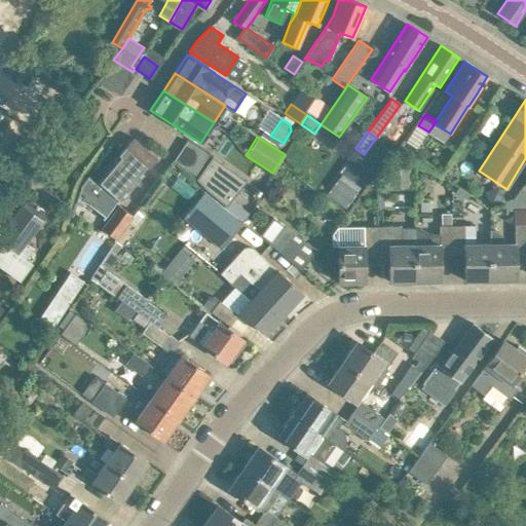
[(143,175),(143,176),(157,158),(133,138),(119,154),(97,180),(98,181),(96,184),(88,178),(89,177),(88,176),(80,186),(75,203),(76,203),(77,200),(88,203),(105,216),(103,219),(104,220),(119,199),(121,200),(143,175)]
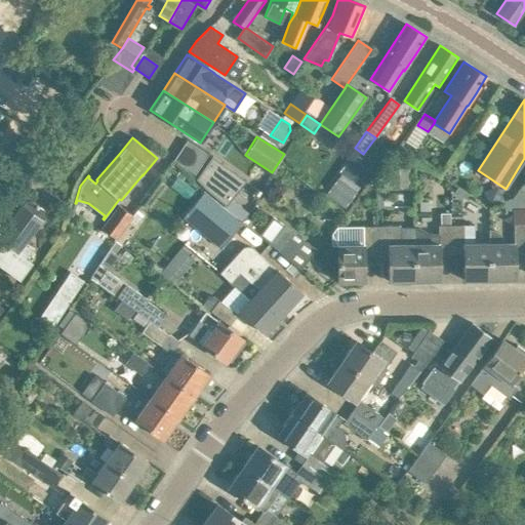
[(47,177),(64,154),(51,146),(35,169),(47,177)]
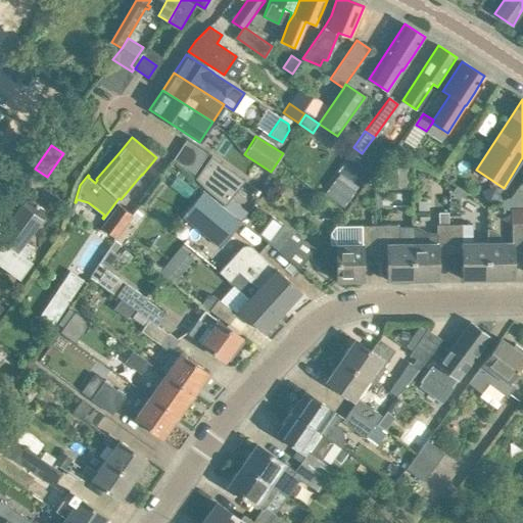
[(407,159),(385,159),(385,186),(407,186),(407,159)]
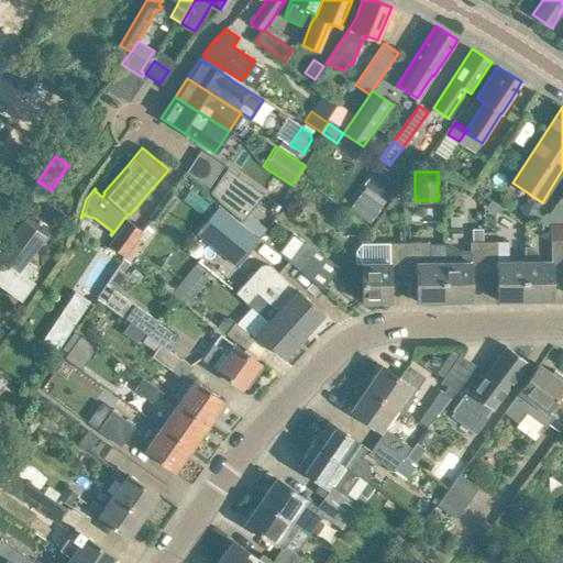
[(247,212),(255,202),(218,176),(207,192),(230,214),(240,221),(247,212)]
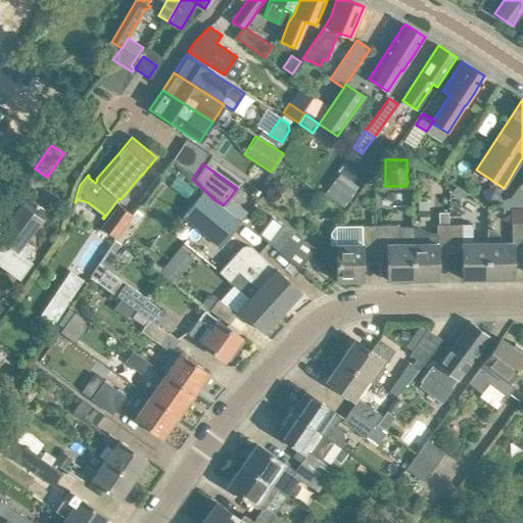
[(177,176),(170,186),(187,198),(193,189),(177,176)]
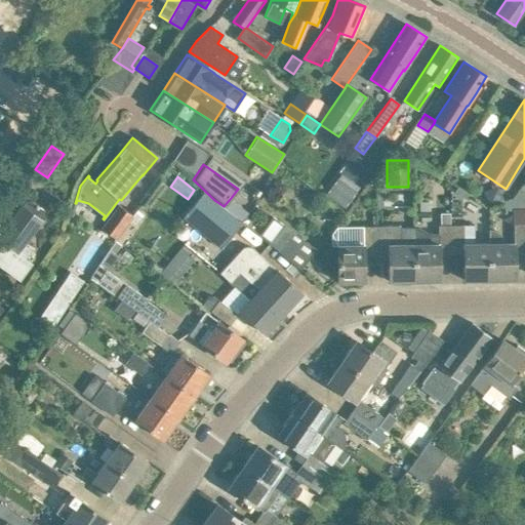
[(459,186),(456,190),(468,197),(471,192),(459,186)]
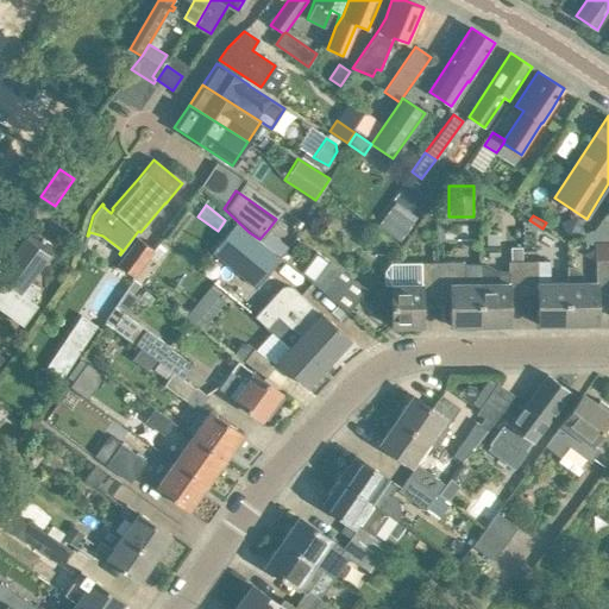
[(579,217),(563,223),(569,240),(585,234),(579,217)]
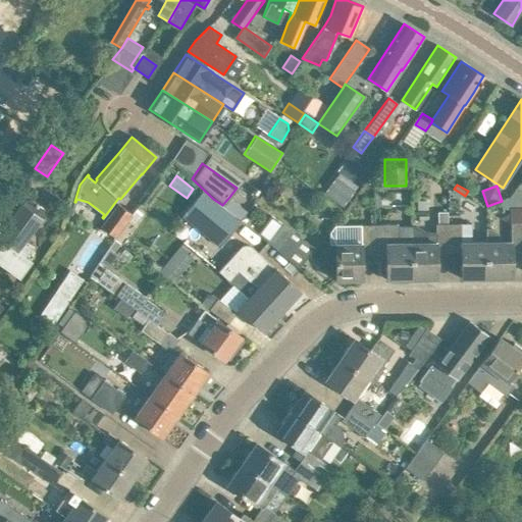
[(222,206),(203,191),(181,216),(219,247),(241,221),(222,206)]
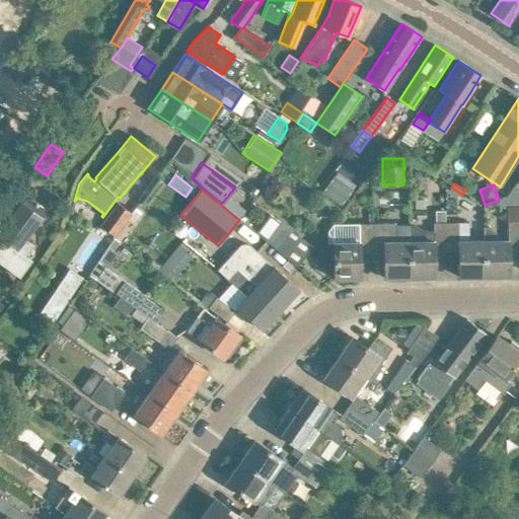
[(221,204),(221,205),(239,220),(246,211),(228,196),(221,204)]
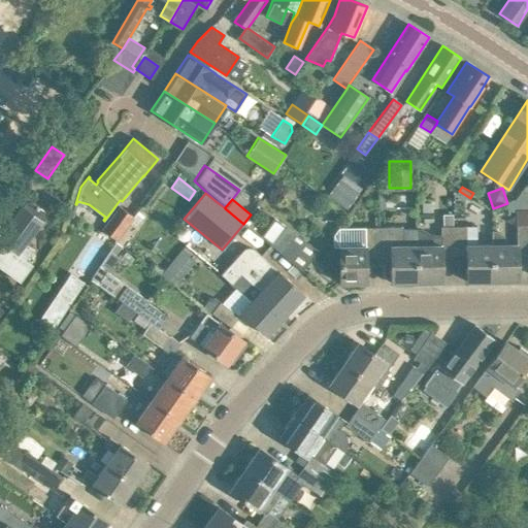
[(0,267),(20,283),(33,265),(26,260),(34,250),(26,243),(45,218),(44,211),(32,202),(26,203),(6,230),(0,225),(0,267)]
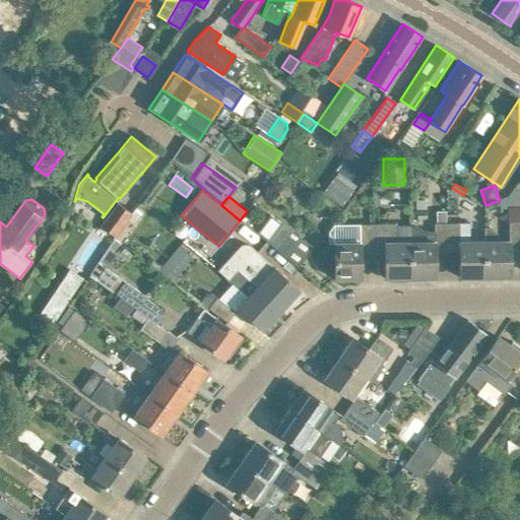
[(115,236),(132,213),(119,203),(102,226),(115,236)]
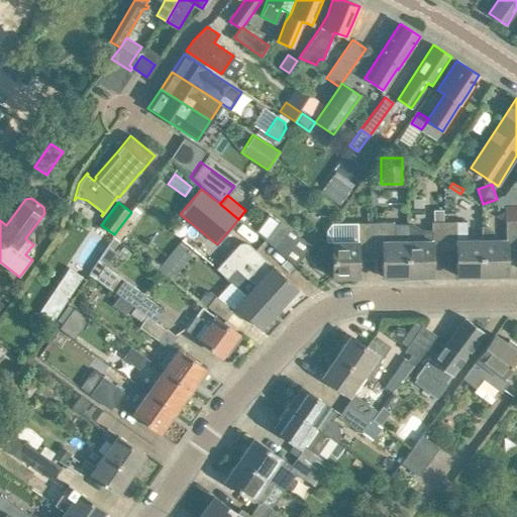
[(443,211),(434,211),(434,222),(443,221),(443,211)]
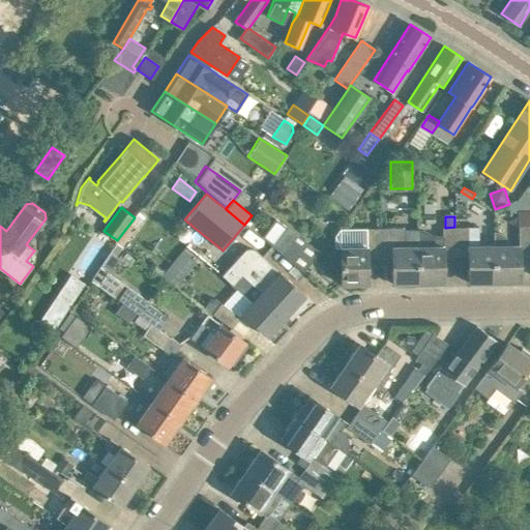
[(275,219),(262,238),(303,272),(318,252),(275,219)]
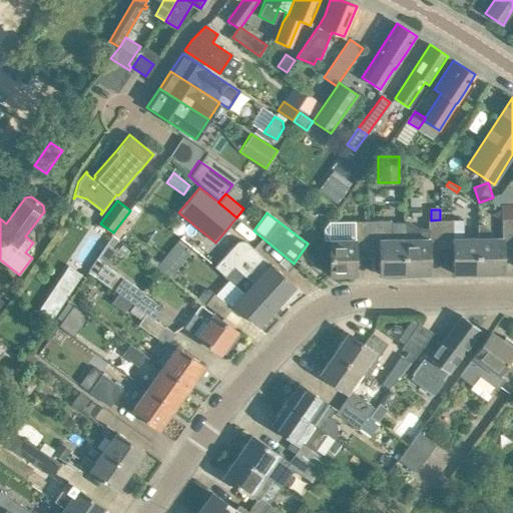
[(512,246),(512,218),(502,219),(502,237),(492,237),(491,233),(490,230),(488,227),(485,225),(481,223),(478,223),(478,237),(478,274),(503,274),(502,247),(512,246)]
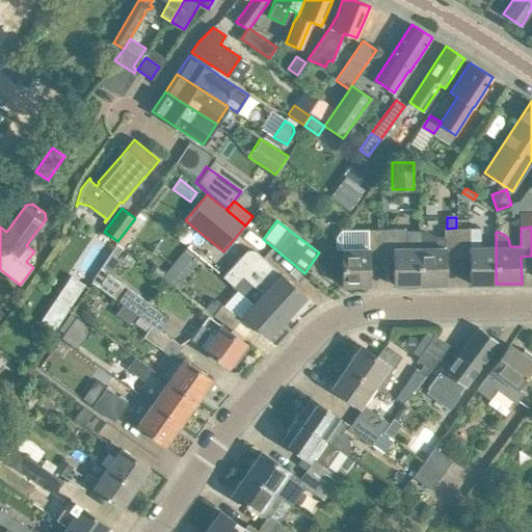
[(457,257),(457,228),(456,228),(447,229),(444,229),(444,237),(434,237),(424,231),(419,231),(420,285),(445,285),(445,258),(457,257)]
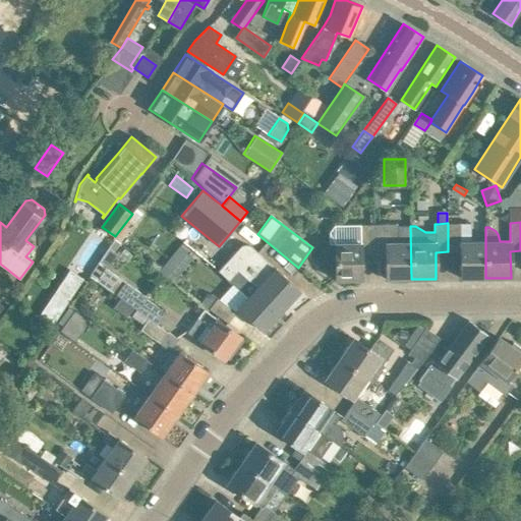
[(485,278),(485,241),(471,241),(470,223),(448,223),(448,251),(460,251),(461,278),(485,278)]
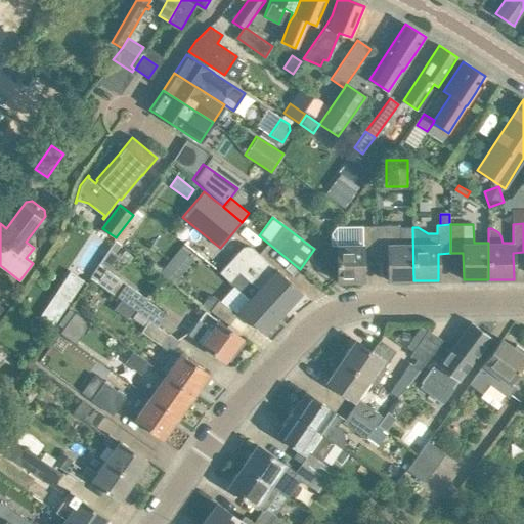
[(376,254),(375,225),(361,226),(337,226),(332,233),(332,246),(337,246),(337,281),(363,281),(362,255),(376,254)]
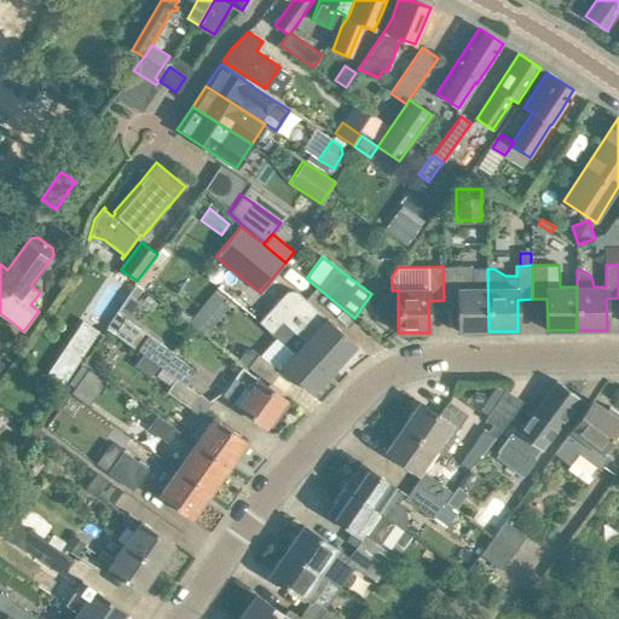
[(489,331),(487,268),(472,268),(472,266),(443,266),(444,300),(458,300),(458,331),(489,331)]
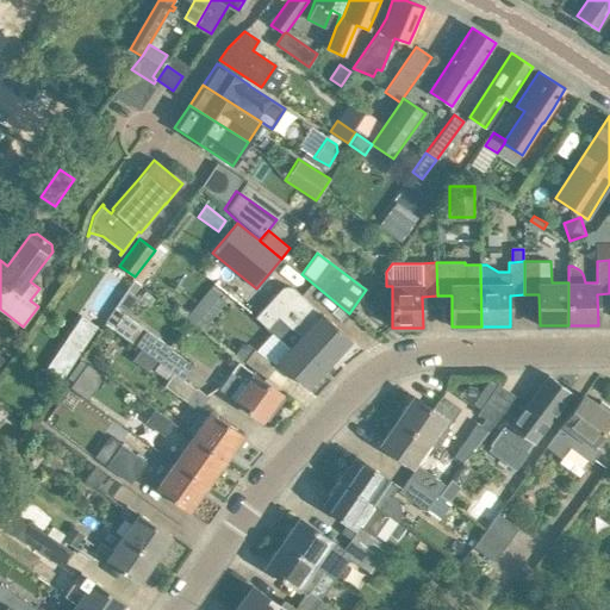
[(210,286),(185,317),(194,324),(219,294),(210,286)]
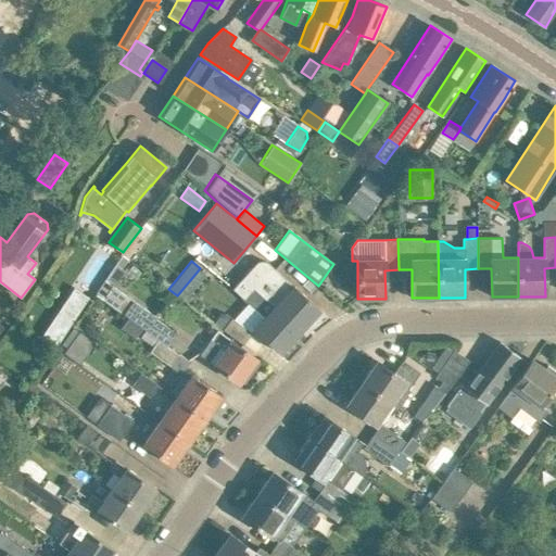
[(319,310),(303,294),(294,286),(293,287),(266,262),(255,274),(278,294),(269,303),(274,307),(300,331),(319,310)]
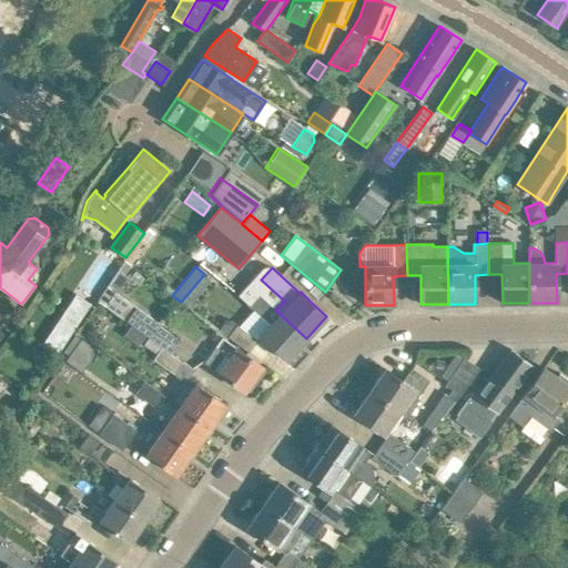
[(180,341),(105,288),(97,301),(171,353),(180,341)]
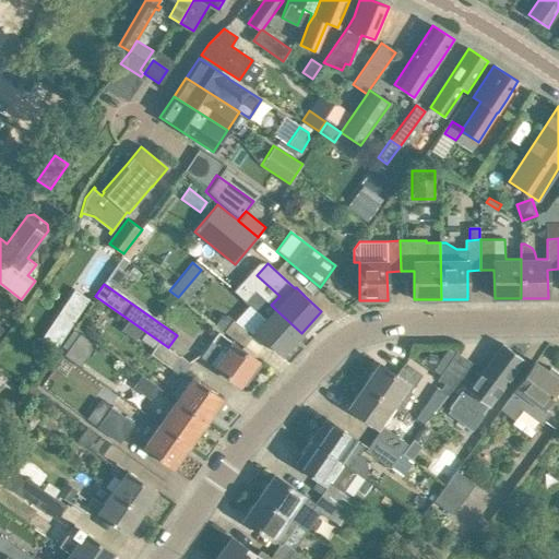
[(301,333),(275,309),(271,305),(249,284),(238,295),(257,311),(257,310),(266,319),(256,332),(281,355),(301,333)]
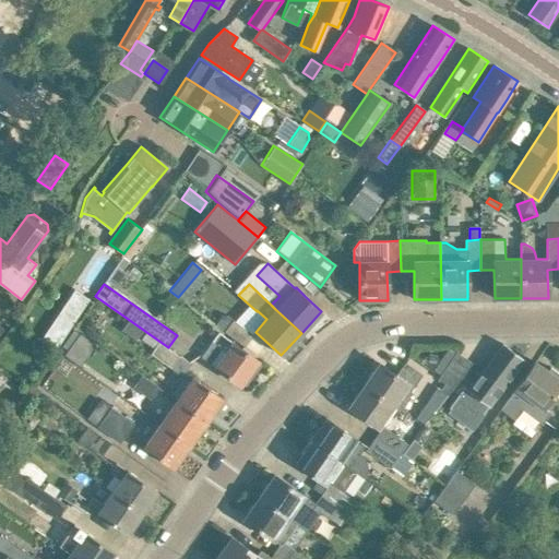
[(64,306),(43,339),(57,348),(79,316),(64,306)]
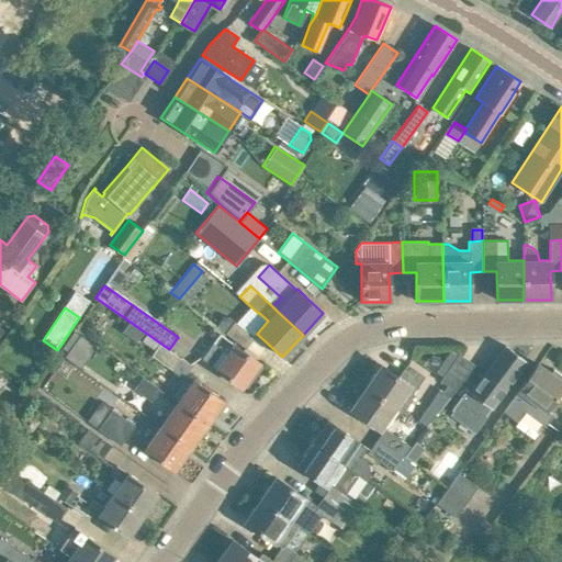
[(224,316),(216,326),(225,333),(234,322),(227,316),(224,316)]
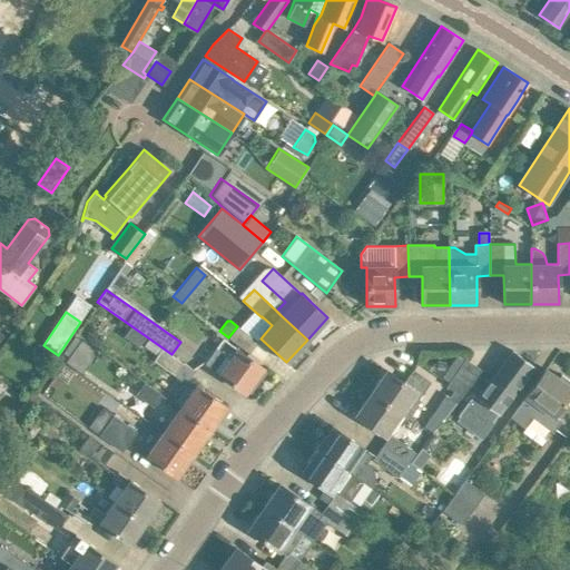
[(257,341),(237,326),(228,337),(248,353),(257,341)]
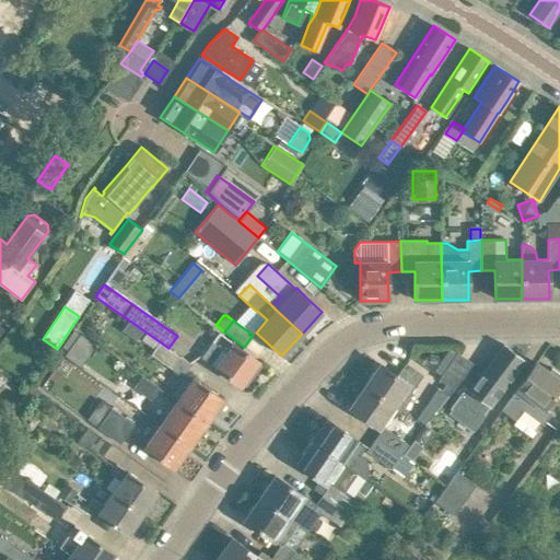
[(251,373),(258,361),(233,342),(233,343),(219,333),(201,358),(241,386),(242,384),(246,386),(254,375),(251,373)]
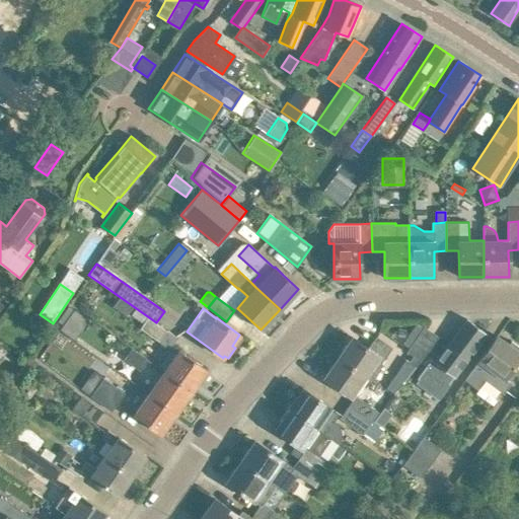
[(175,338),(147,318),(139,328),(168,349),(175,338)]
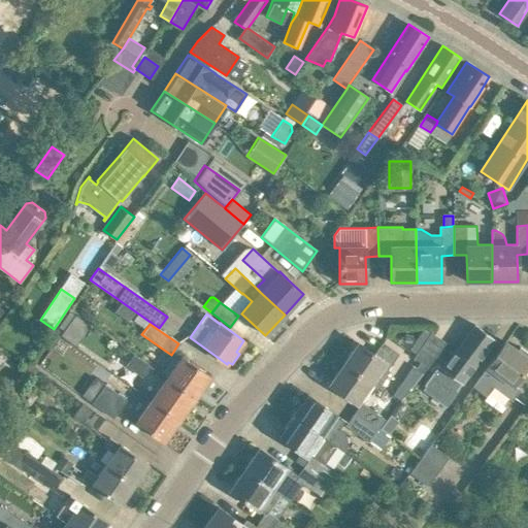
[(470,370),(476,362),(482,356),(494,339),(475,325),(463,341),(442,369),(438,366),(423,387),(446,403),(470,370)]
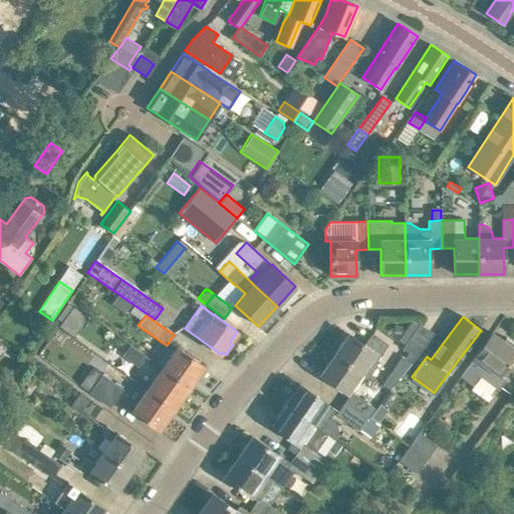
[(413,363),(434,333),(420,323),(403,348),(409,352),(405,358),(413,363)]
